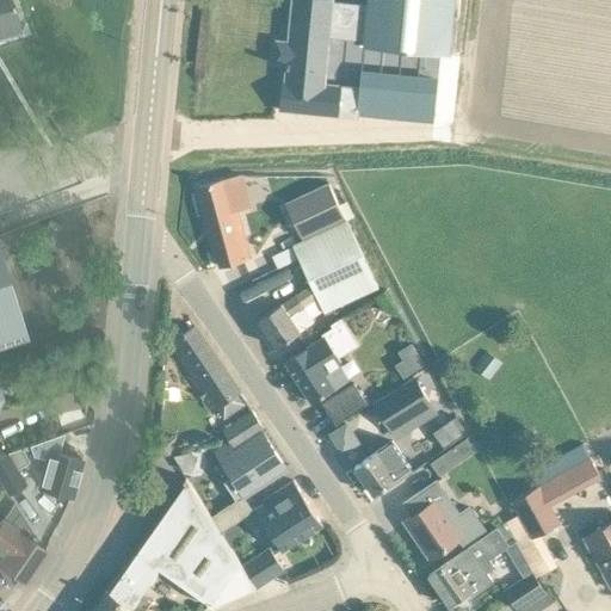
[(0,0),(0,36),(17,31),(17,32),(19,31),(18,29),(8,0),(0,0)]
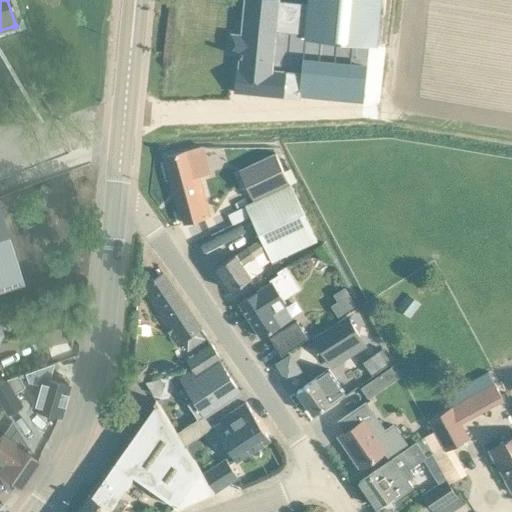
[(231,35),(230,52),(239,53),(238,57),(240,57),(239,69),(237,68),(234,92),(284,97),(286,73),(270,72),(277,0),(274,0),(245,0),(242,36),(231,35)]
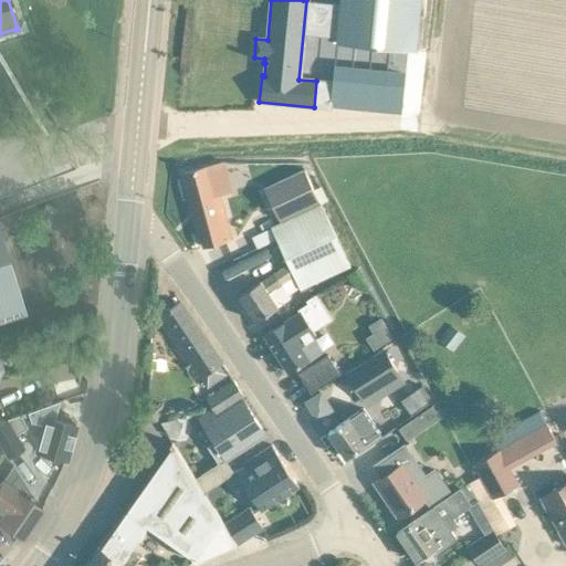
[(341,0),(333,83),(316,81),(314,107),(331,108),(331,105),(404,112),(410,51),(417,52),(421,0),(341,0)]
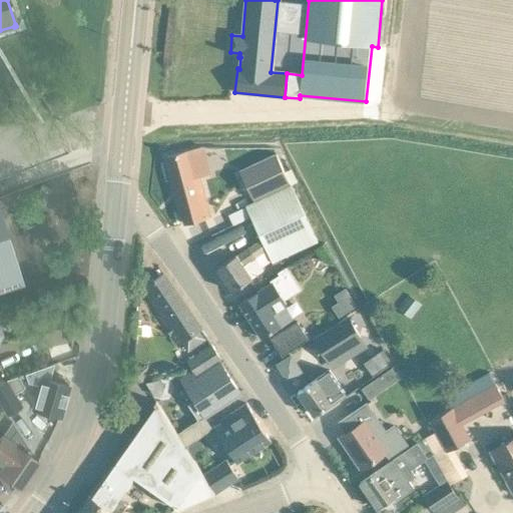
[(183,223),(202,218),(211,216),(200,175),(194,176),(187,151),(165,157),(183,223)]
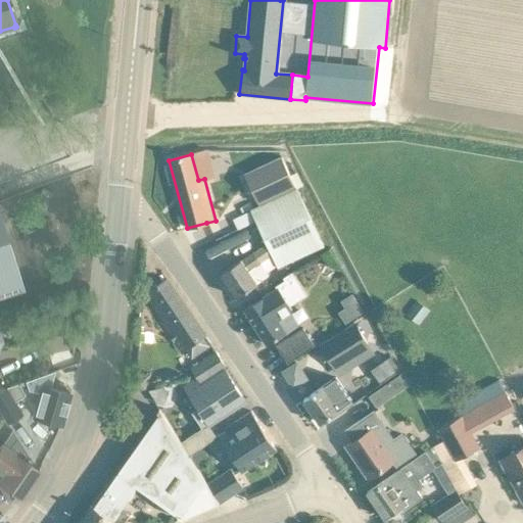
[(254,219),(300,197),(283,157),(245,175),(259,206),(250,210),(254,219)]
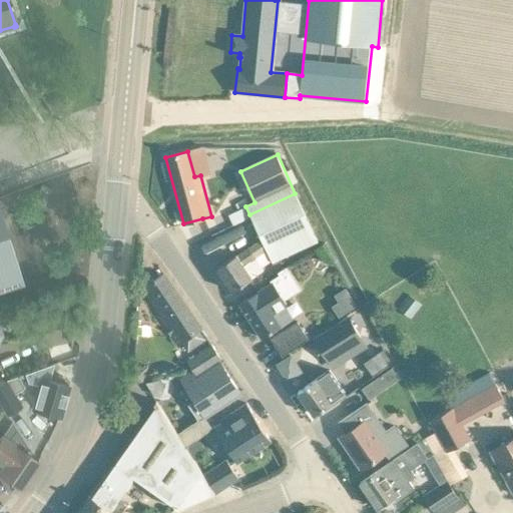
[(35,194),(44,199),(50,191),(41,185),(35,194)]
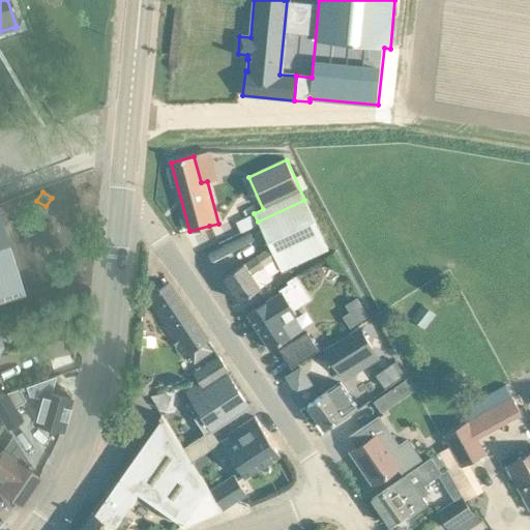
[(304,200),(258,222),(281,271),(328,249),(304,200)]
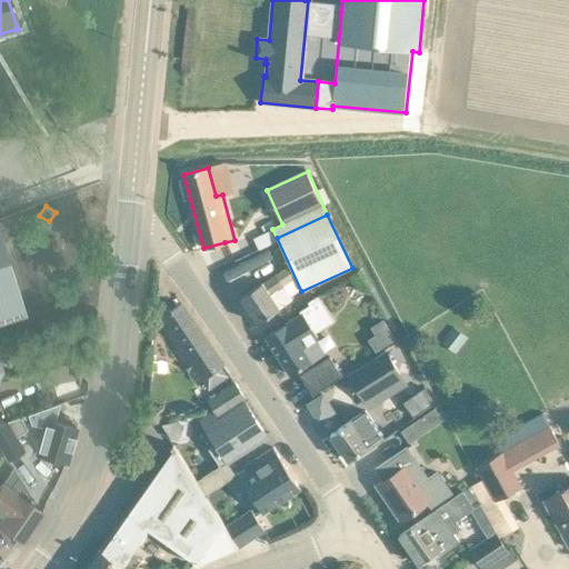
[(0,322),(25,315),(0,239),(0,322)]
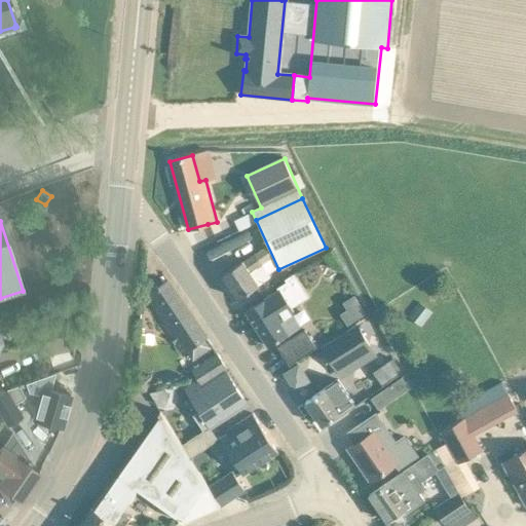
[(238,299),(255,287),(260,284),(252,271),(262,265),(254,253),(222,274),(238,299)]
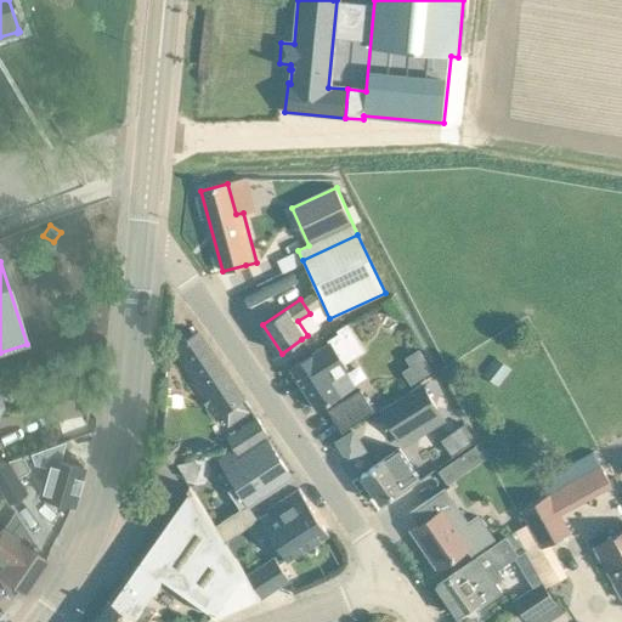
[(191,380),(205,401),(215,416),(243,397),(198,332),(177,346),(197,377),(191,380)]
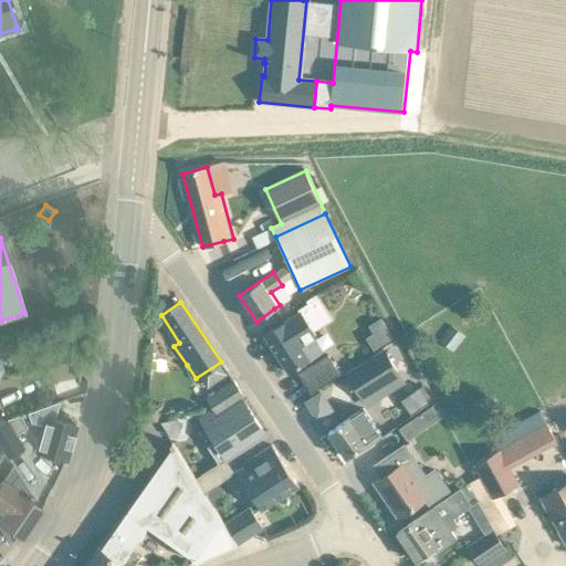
[(289,373),(307,362),(321,353),(311,338),(315,335),(310,326),(320,321),(311,305),(264,335),(289,373)]
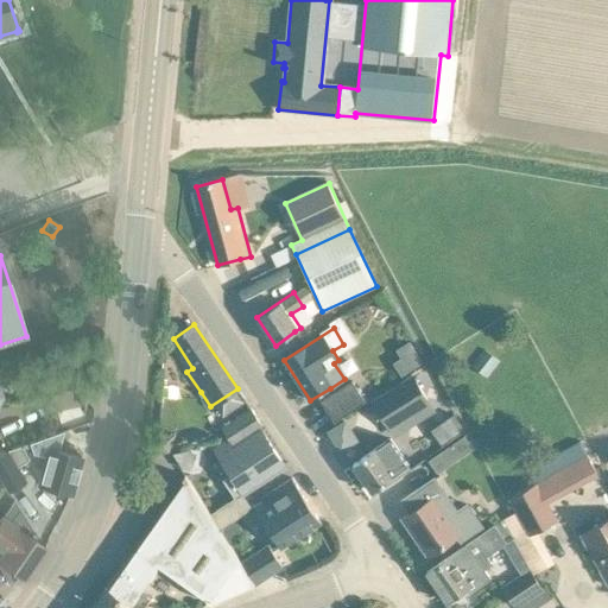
[(430,404),(412,375),(371,401),(388,430),(430,404)]
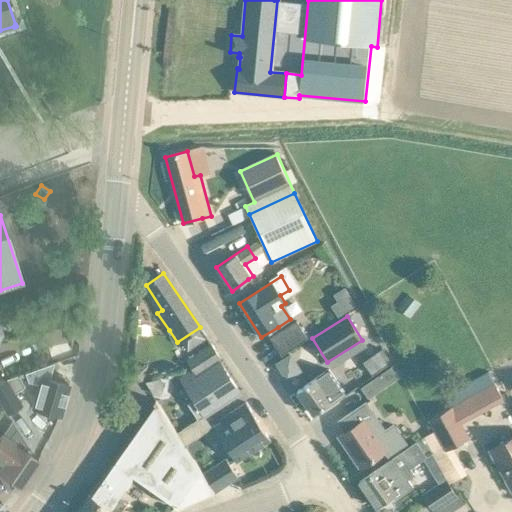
[(281,356),(308,339),(297,322),(270,338),(281,356)]
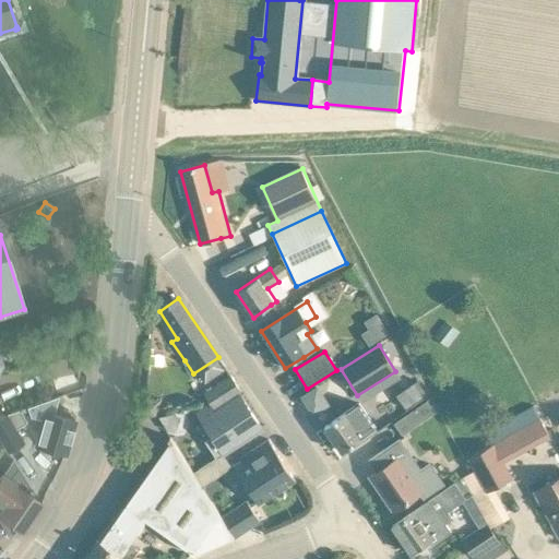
[(213,409),(223,403),(241,390),(232,376),(203,394),(213,409)]
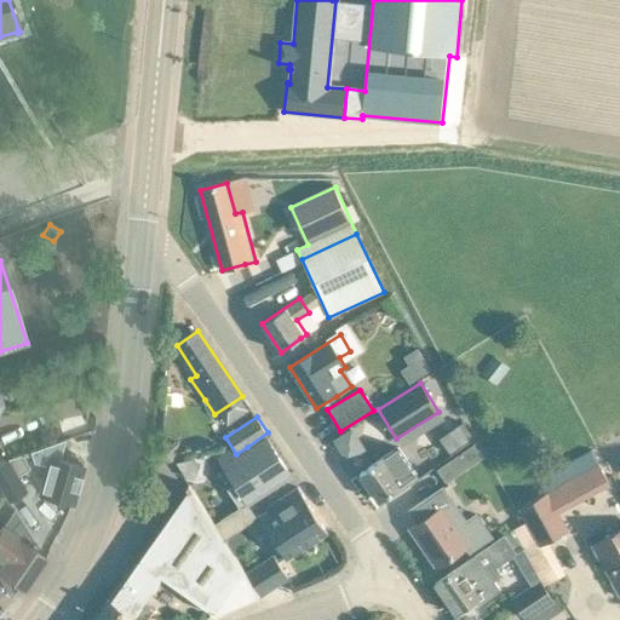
[(463,422),(440,438),(451,453),(474,436),(463,422)]
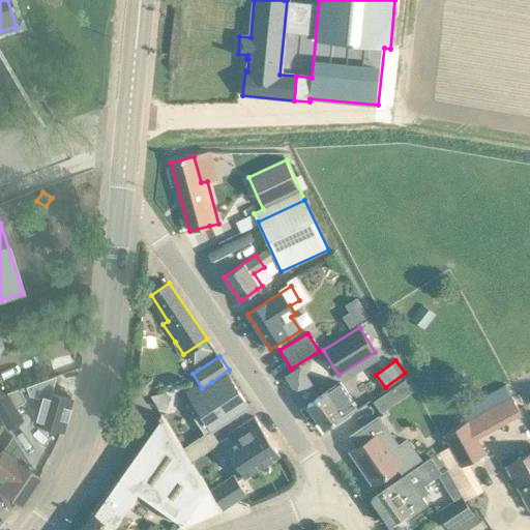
[(310,383),(300,369),(288,376),(297,391),(310,383)]
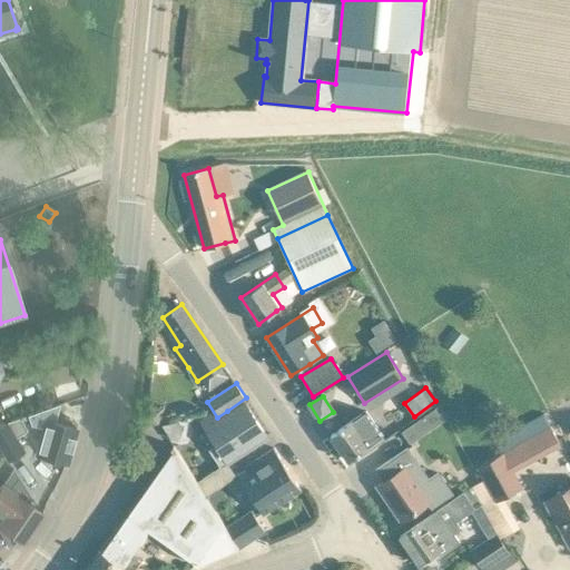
[(209,451),(219,468),(197,482),(205,495),(234,477),(225,463),(237,455),(265,438),(244,404),(215,422),(210,415),(200,422),(216,446),(209,451)]
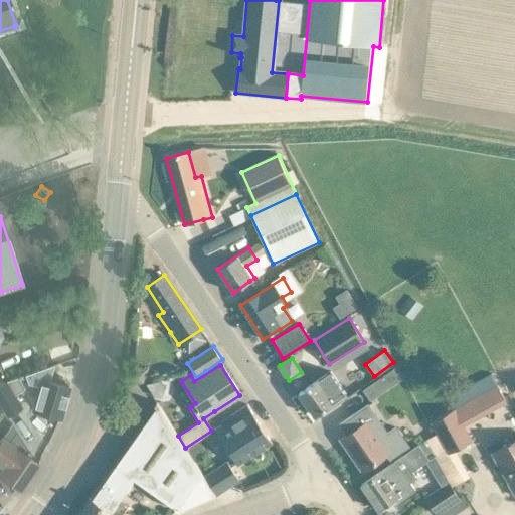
[(393,369),(381,377),(388,387),(400,379),(393,369)]
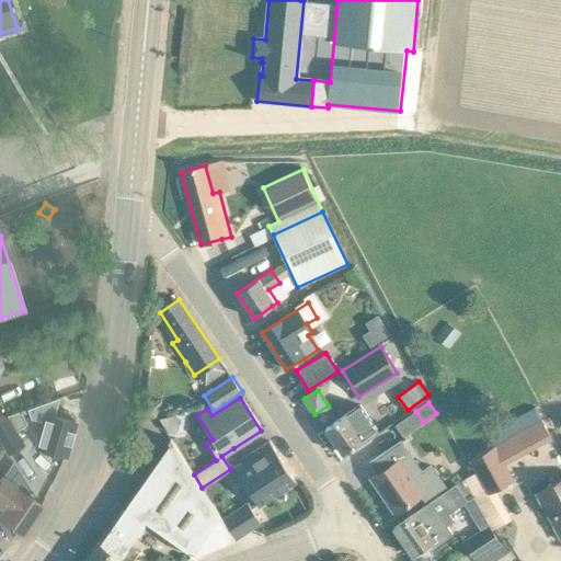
[(343,454),(361,442),(364,439),(364,438),(376,430),(367,418),(358,405),(346,414),(325,428),(343,454)]
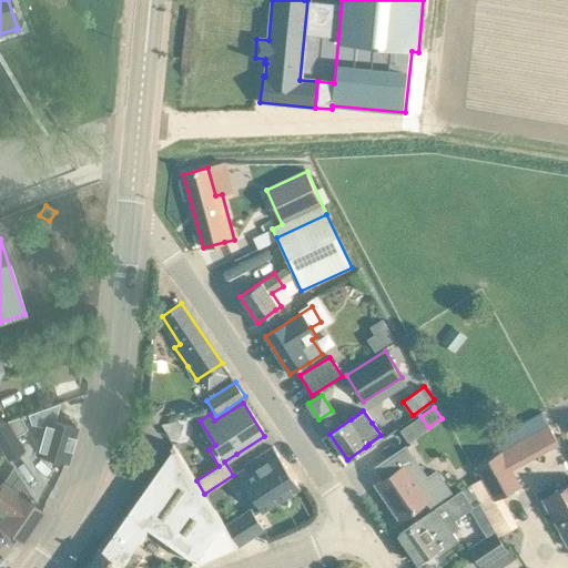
[(483,479),(470,486),(478,499),(498,537),(518,526),(501,496),(520,486),(511,470),(559,445),(541,413),(507,433),(514,445),(475,465),(483,479)]
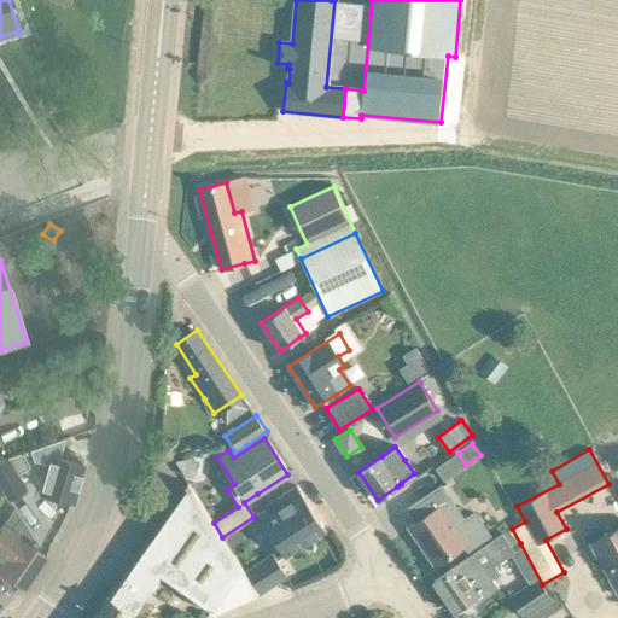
[(71,503),(82,467),(45,456),(34,493),(71,503)]
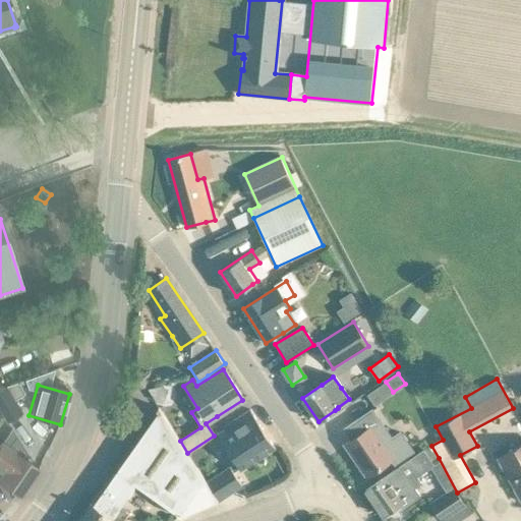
[(7,390),(0,394),(0,411),(7,422),(21,413),(14,402),(25,396),(19,386),(7,390)]
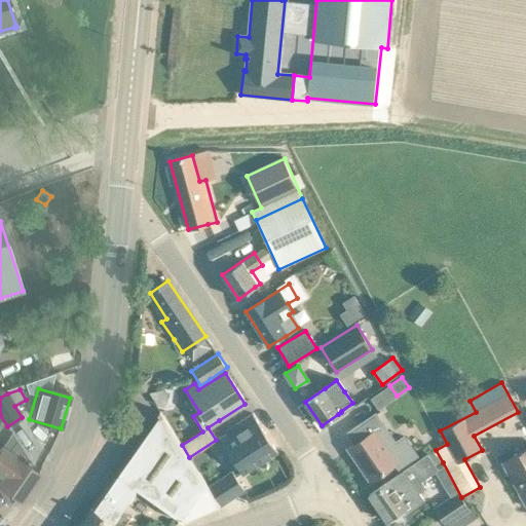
[(181,446),(170,429),(158,412),(101,495),(121,511),(138,488),(182,521),(219,505),(208,489),(188,458),(189,457),(182,445),(181,446)]
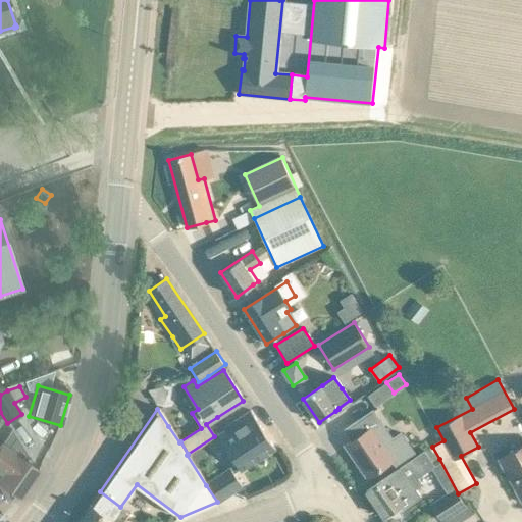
[(243,413),(229,422),(224,425),(226,428),(218,434),(238,463),(230,468),(230,467),(210,480),(223,500),(244,486),(233,472),(240,469),(241,470),(273,449),(250,411),(244,415),(243,413)]
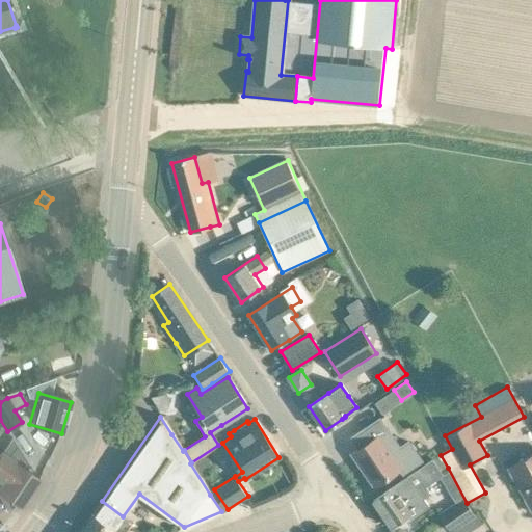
[(380,419),(351,439),(358,449),(352,454),(374,487),(400,470),(403,474),(422,461),(408,442),(400,448),(380,419)]
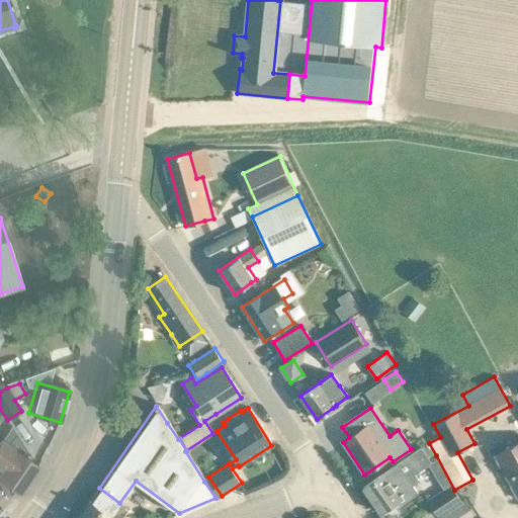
[(0,442),(0,483),(18,496),(37,467),(20,455),(24,449),(15,435),(6,446),(0,442)]
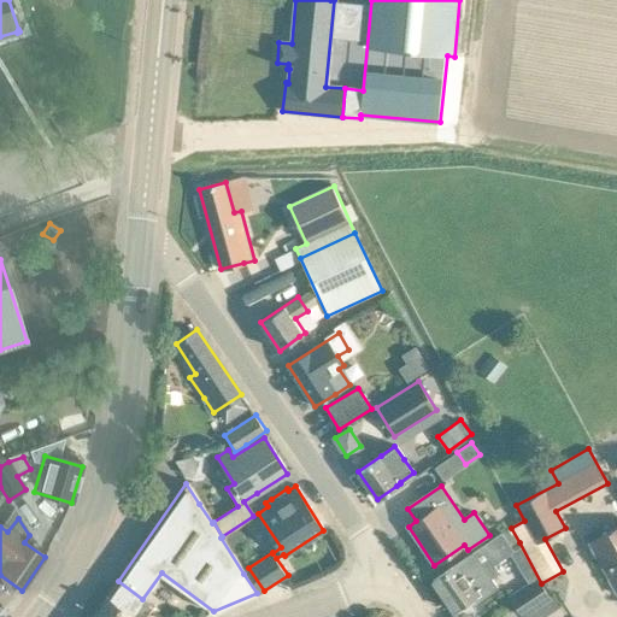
[(616,528),(611,532),(591,544),(616,593),(616,528)]
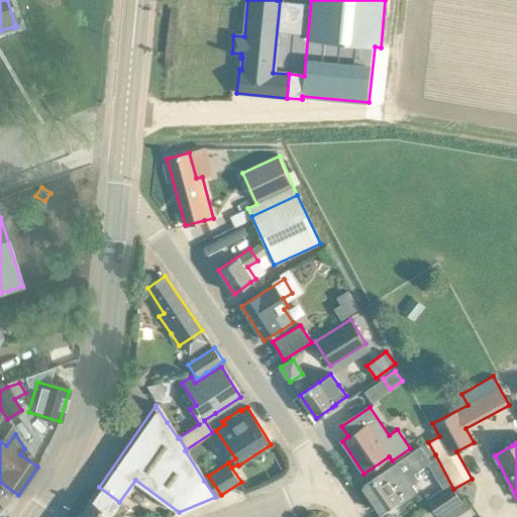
[(380,476),(364,487),(381,512),(399,499),(401,503),(416,493),(411,485),(420,479),(416,473),(431,462),(420,447),(397,463),(380,476)]
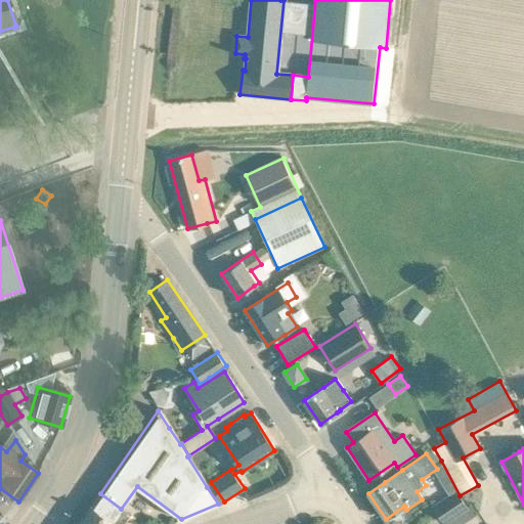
[(121,509),(100,493),(79,523),(124,523),(130,516),(121,509)]
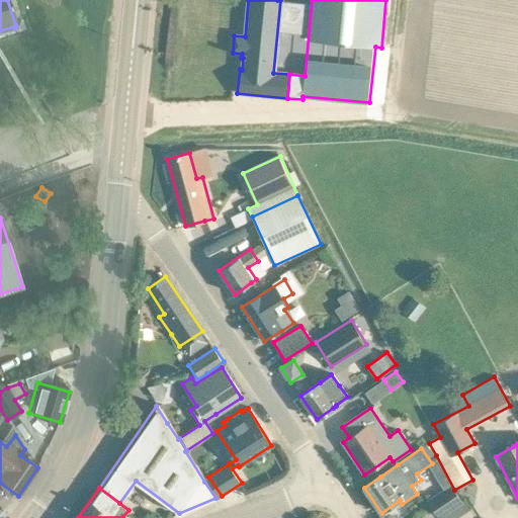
[(439,517),(460,503),(450,489),(429,503),(438,517),(439,517)]
